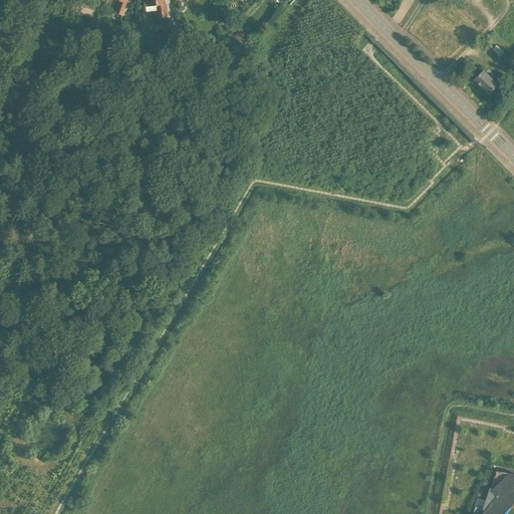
[(126,0),(113,0),(118,1),(114,13),(120,15),(125,3),(126,0)]
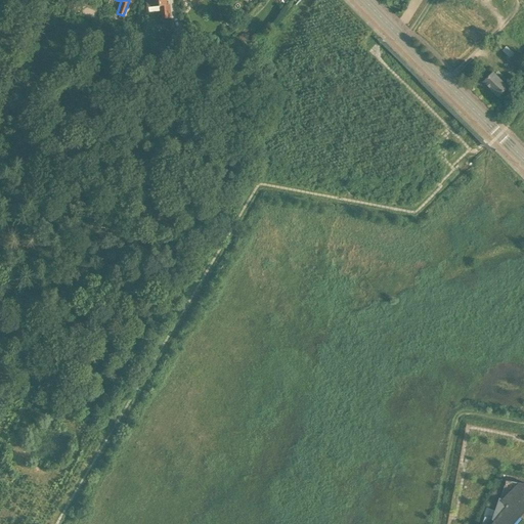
[(164,13),(164,18),(170,17),(169,4),(166,5),(165,0),(148,0),(149,7),(161,6),(161,13),(164,13)]
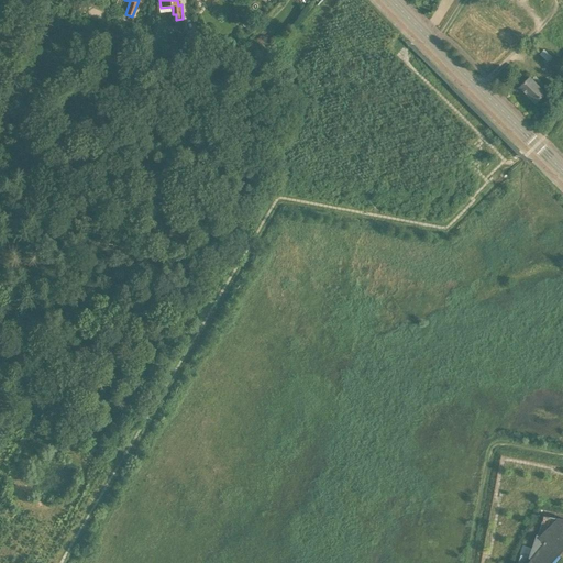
[(189,33),(190,51),(200,50),(198,33),(189,33)]
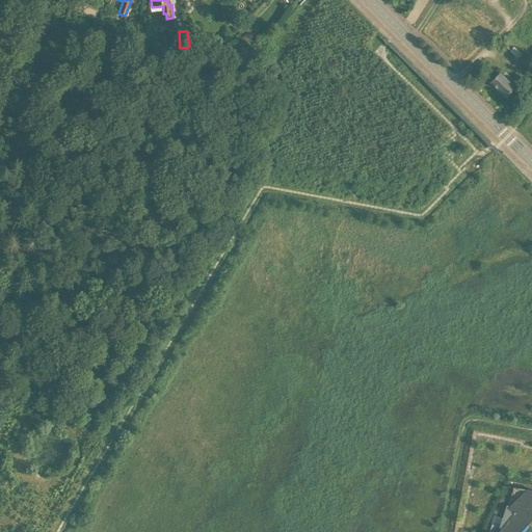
[(491,83),(506,98),(515,88),(501,74),(491,83)]
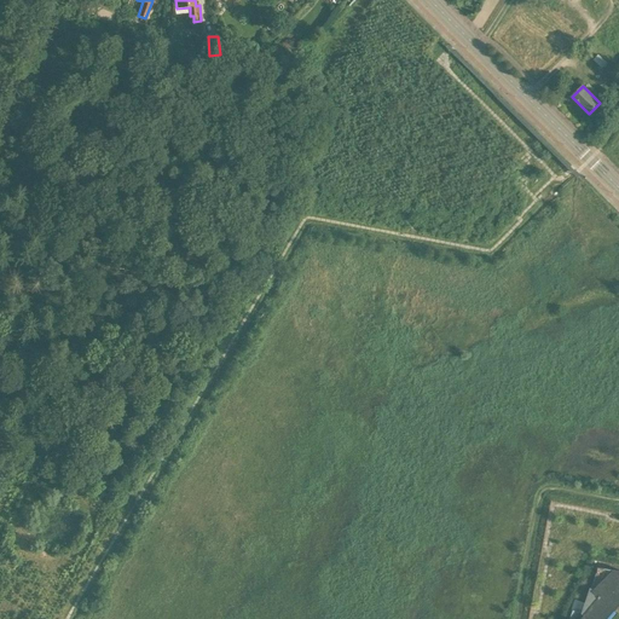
[(618,571),(597,568),(583,613),(573,611),(570,618),(608,618),(618,607),(618,571)]
